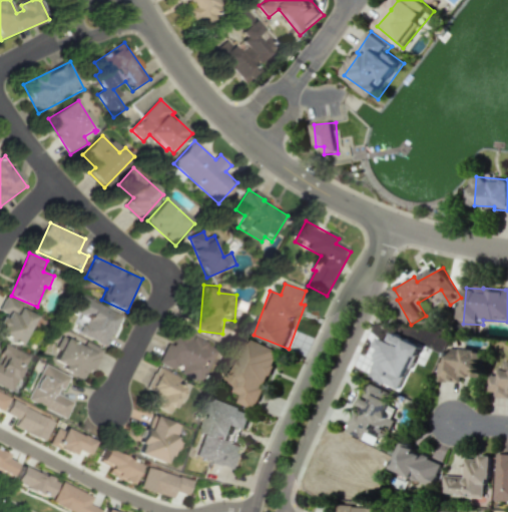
[(109,347),(123,316),(82,296),(75,312),(82,316),(75,331),(109,347)]
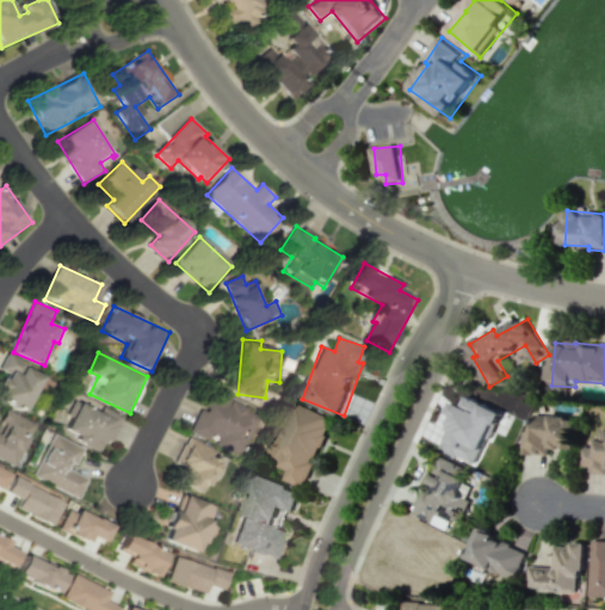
[(43,376),(28,369),(30,363),(8,353),(0,370),(6,373),(0,384),(0,400),(25,413),(43,376)]
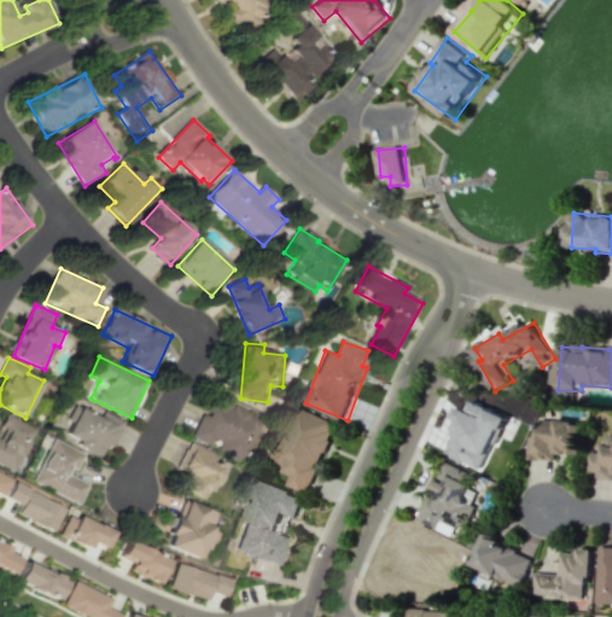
[(194,438),(243,460),(252,437),(256,440),(267,418),(221,397),(211,417),(205,414),(194,438)]
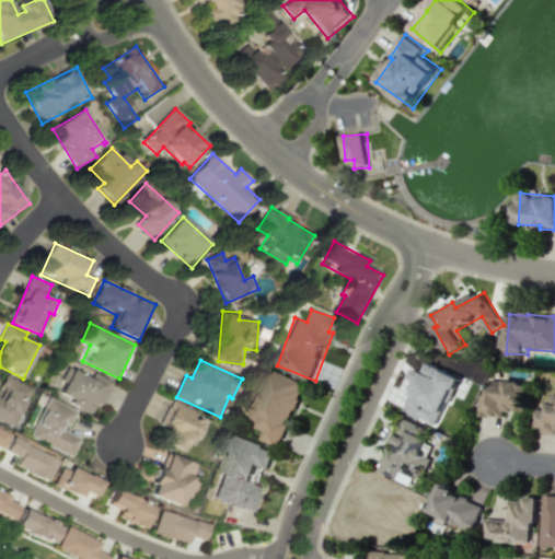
[(442,428),(463,377),(431,364),(428,372),(420,369),(416,380),(421,382),(408,414),(442,428)]
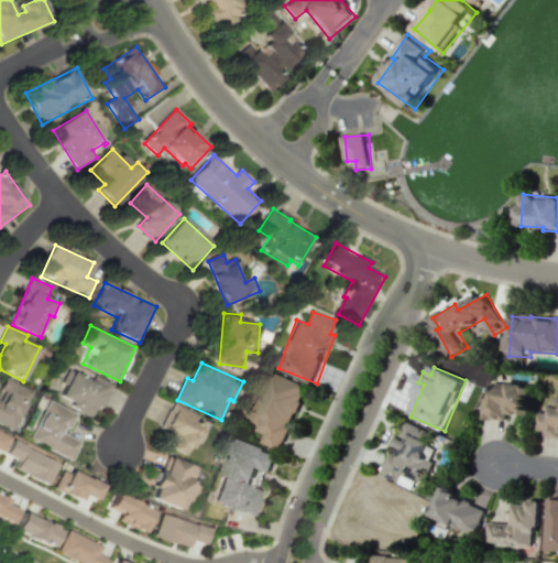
[(266,443),(284,451),(312,387),(277,372),(256,420),(264,423),(261,431),(270,435),(266,443)]
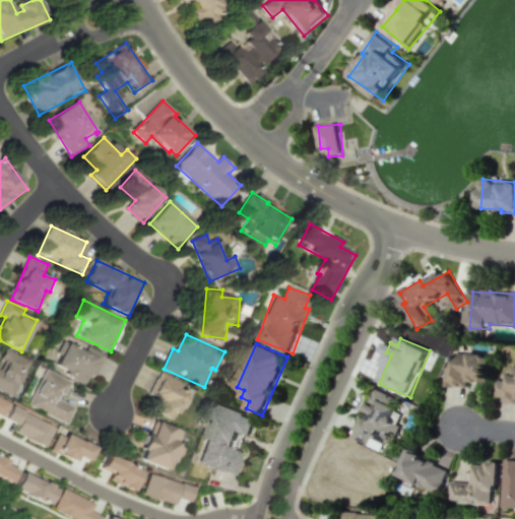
[(86,385),(91,375),(97,378),(107,354),(89,346),(86,353),(67,344),(57,367),(67,371),(65,376),(86,385)]
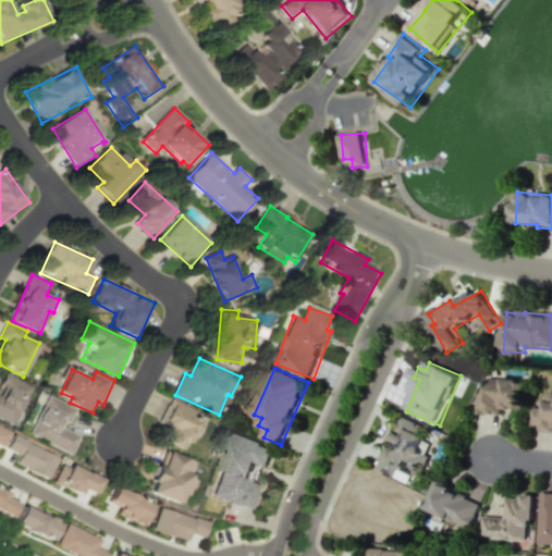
[(0,417),(16,425),(35,386),(9,374),(0,392),(0,417)]
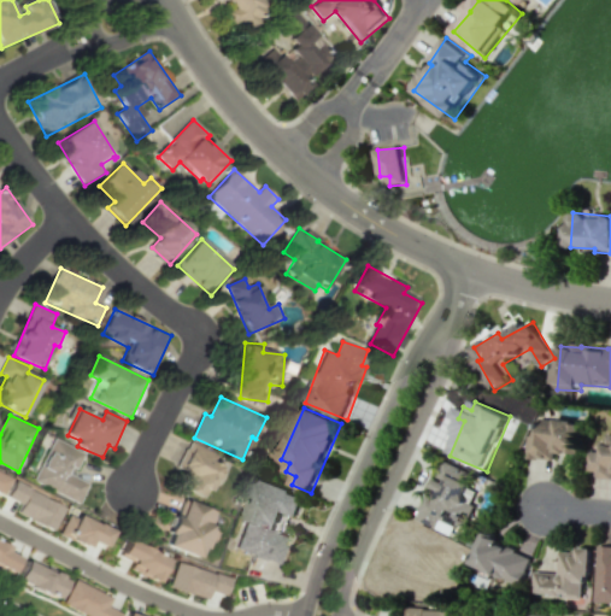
[(560,461),(560,453),(588,456),(589,430),(583,430),(583,421),(540,418),(539,436),(534,436),(533,458),(560,461)]
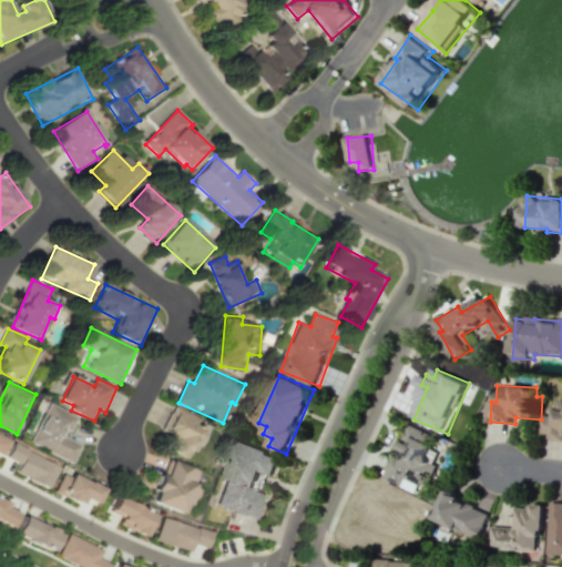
[(561,403),(557,403),(557,416),(548,416),(547,437),(561,438),(561,403)]
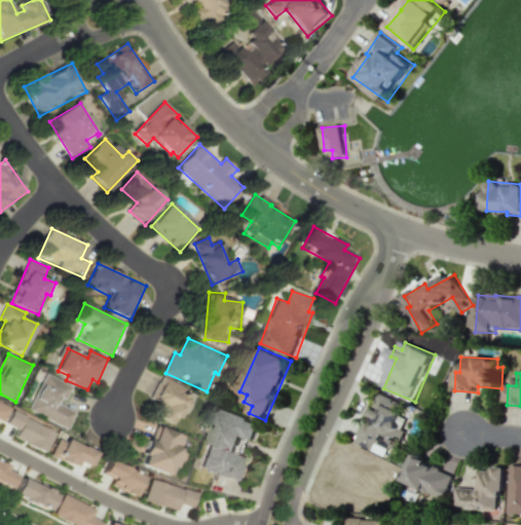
[(31,411),(70,429),(79,411),(66,405),(74,387),(47,374),(31,411)]
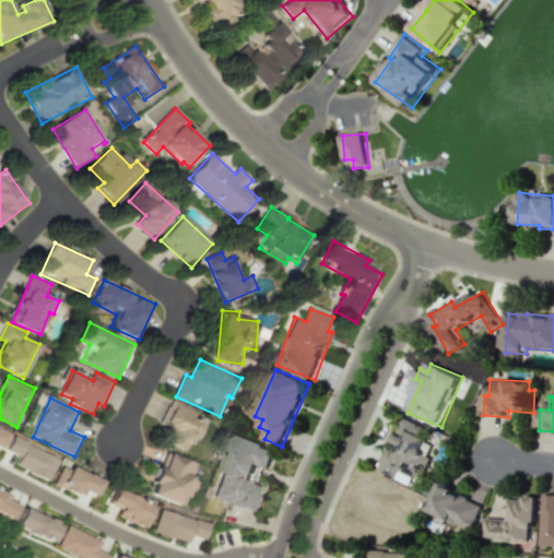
[(168,442),(188,452),(207,416),(174,400),(162,425),(174,431),(168,442)]
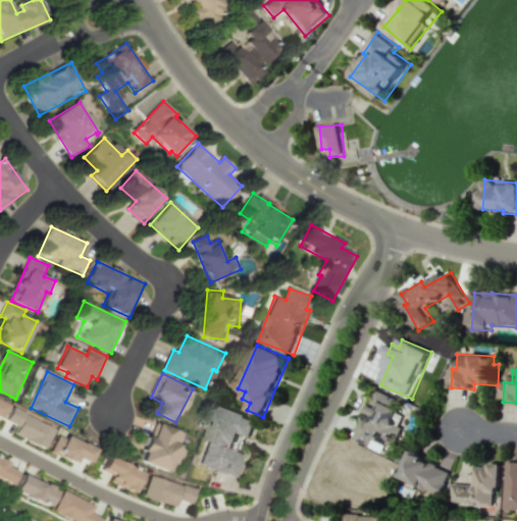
[(386,453),(391,445),(381,440),(383,435),(398,440),(408,416),(401,413),(406,402),(378,389),(357,440),(386,453)]
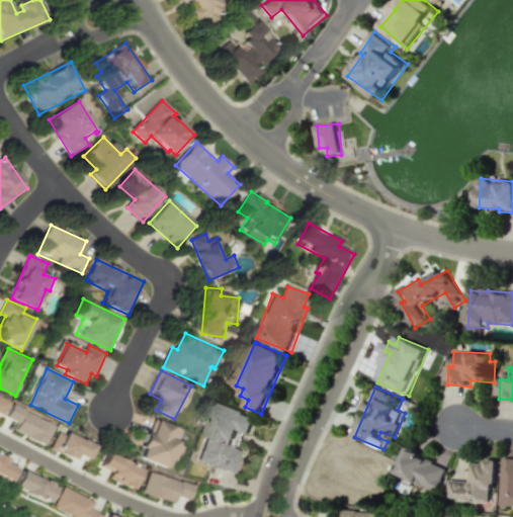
[(11,401),(0,396),(0,413),(5,416),(11,401)]
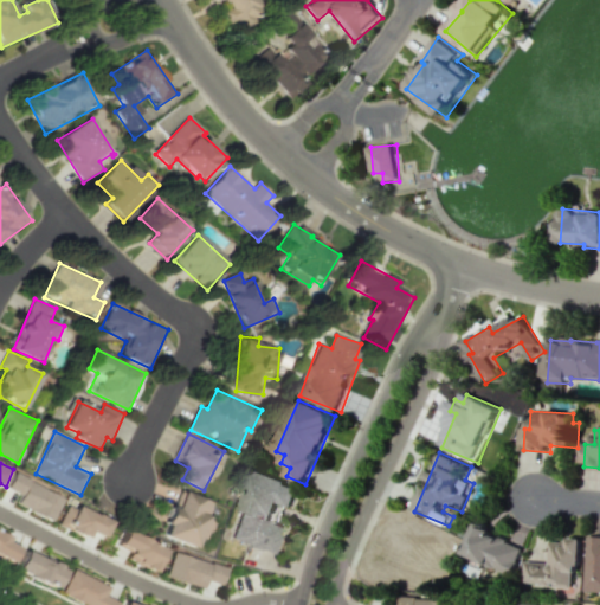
[(236,542),(277,554),(284,528),(276,526),(282,504),(296,508),(302,486),(256,472),(236,542)]
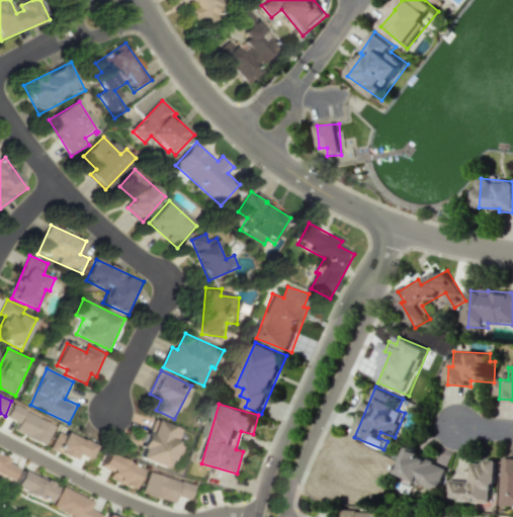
[(48,446),(58,426),(14,405),(8,418),(20,423),(16,431),(48,446)]
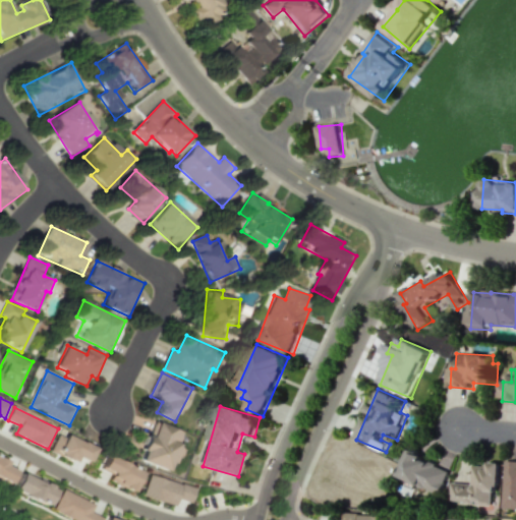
[(170,471),(173,463),(179,465),(185,448),(180,447),(185,432),(158,422),(153,437),(150,436),(141,461),(170,471)]
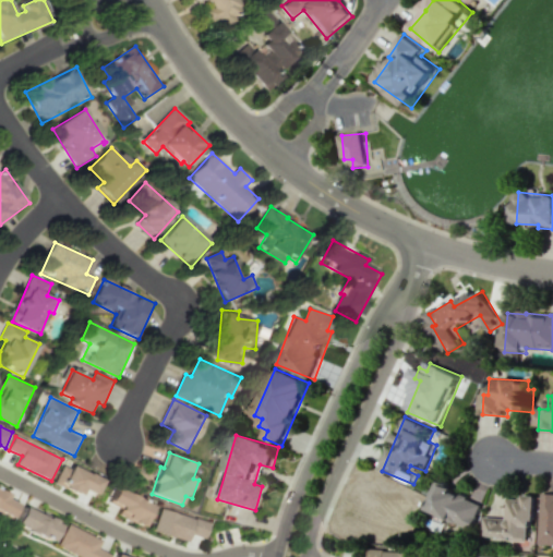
[(83,496),(84,491),(99,496),(105,479),(72,467),(64,488),(83,496)]
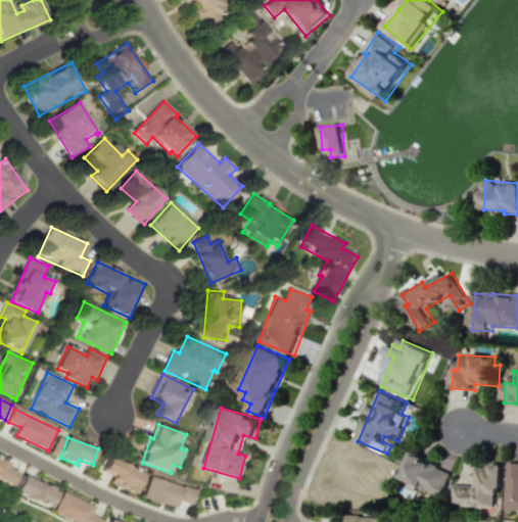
[(456,470),(413,455),(404,480),(446,495),(456,470)]
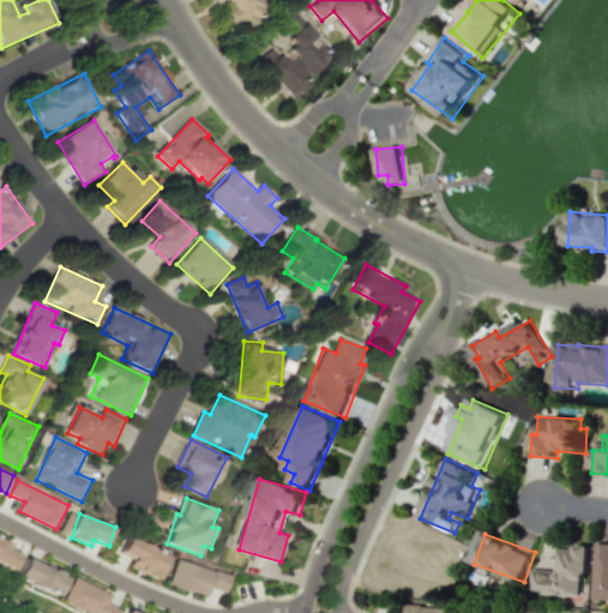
[(0,564),(16,571),(23,556),(10,550),(12,541),(0,535),(0,564)]
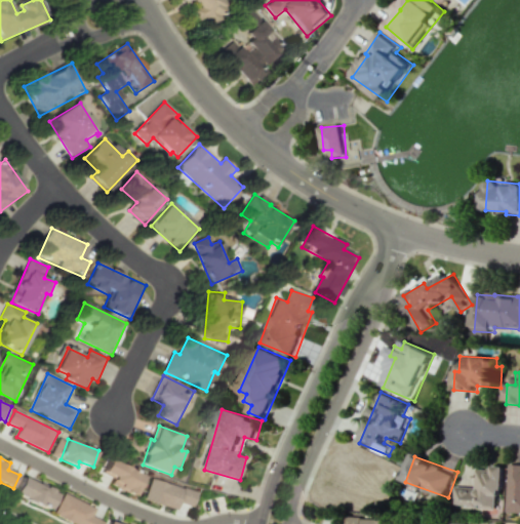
[(146,474),(110,460),(105,473),(116,477),(112,486),(137,495),(146,474)]
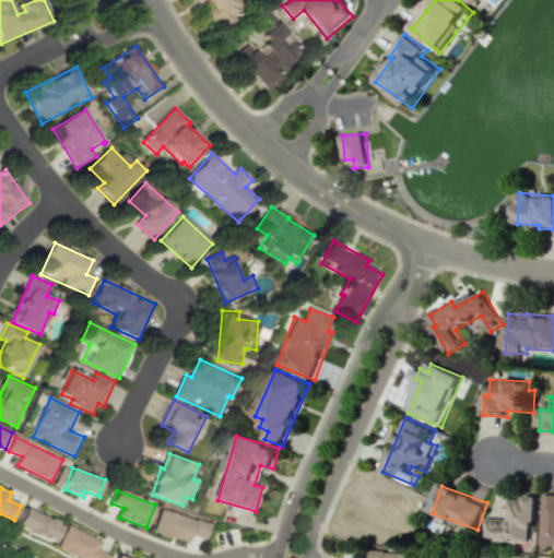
[(539,499),(511,498),(510,520),(488,519),(488,542),(538,543),(539,499)]
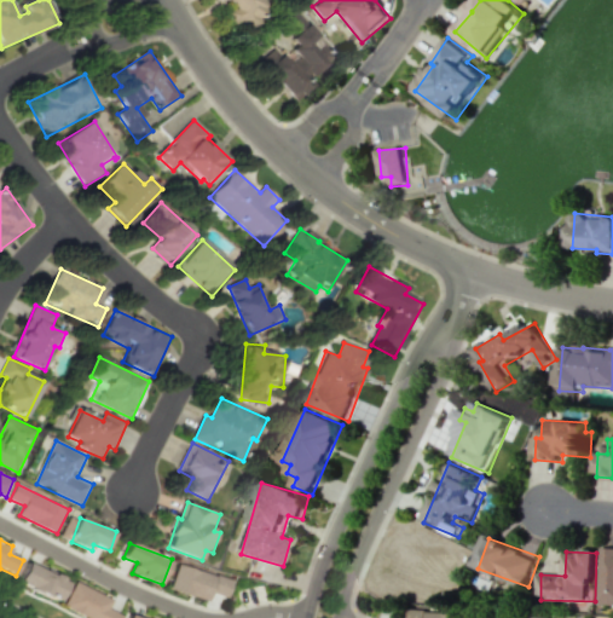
[(19,583),(62,602),(71,581),(29,561),(19,583)]
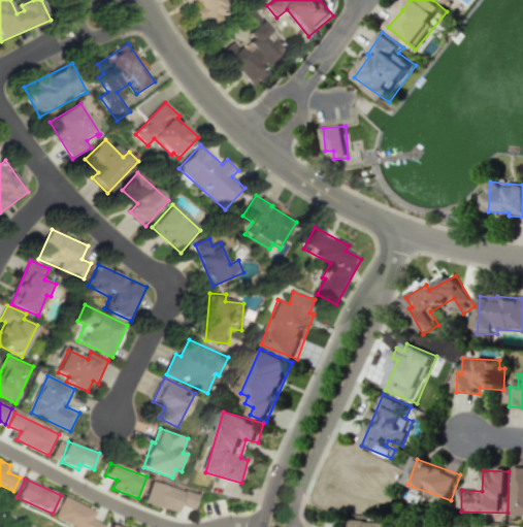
[(200,495),(153,482),(146,503),(180,513),(182,506),(196,511),(200,495)]
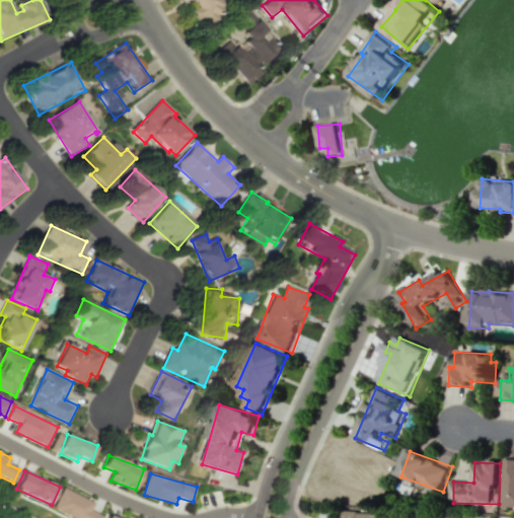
[(93,511),(97,502),(64,488),(55,511),(72,517),(101,517),(102,515),(93,511)]
